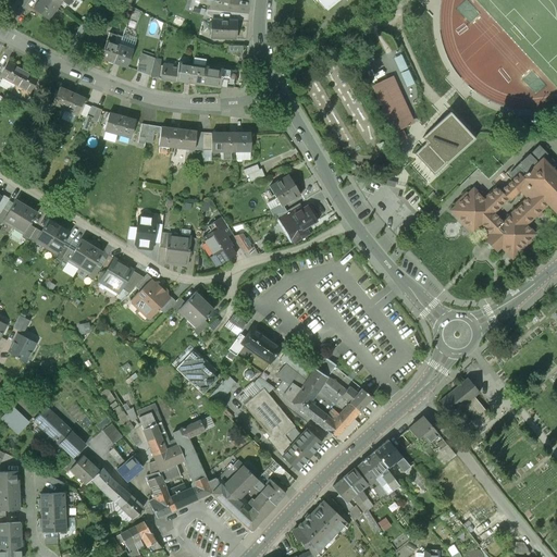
[(49,0),(38,0),(34,8),(48,19),(58,5),(49,0)]
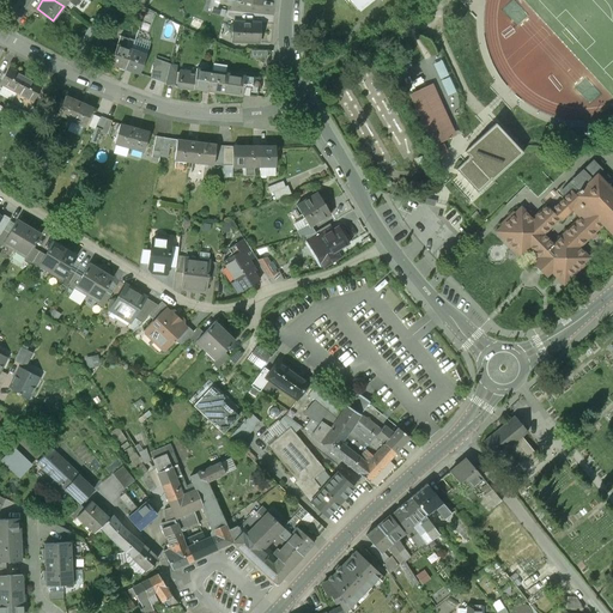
[(259,23),(234,22),(232,42),(258,43),(259,23)]
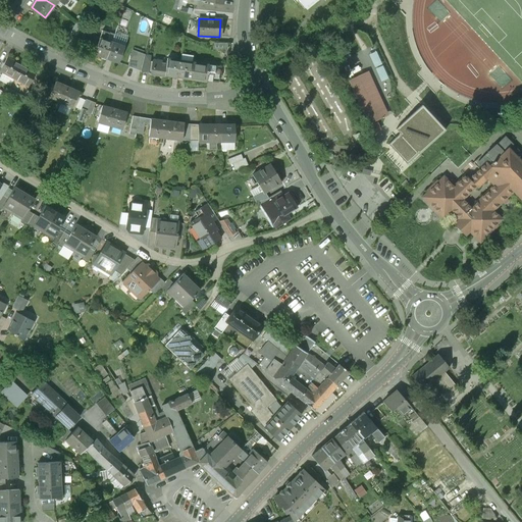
[(111,42),(99,38),(94,54),(106,58),(111,42)]
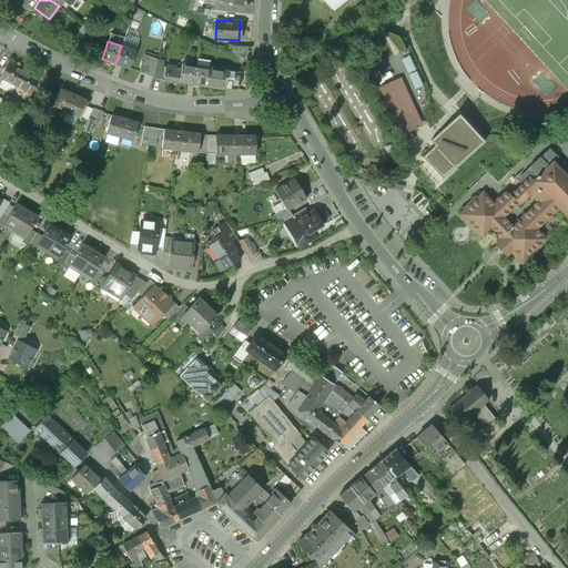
[(134,50),(121,46),(115,63),(129,68),(134,50)]
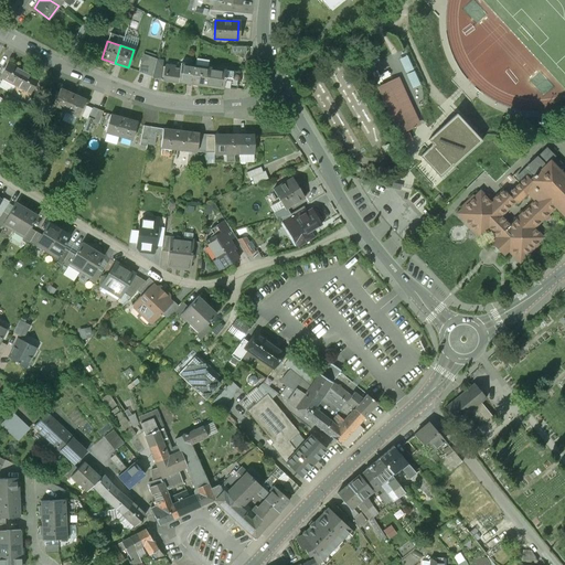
[(374,50),(363,55),(369,66),(380,61),(374,50)]
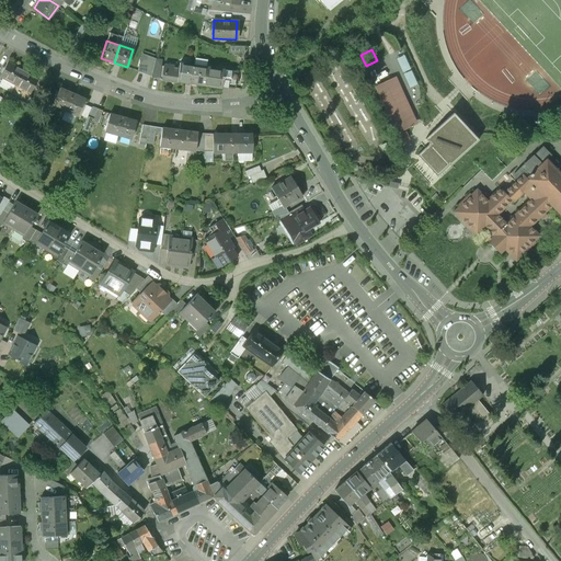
[(156,58),(144,54),(139,71),(151,76),(156,59),(156,58)]
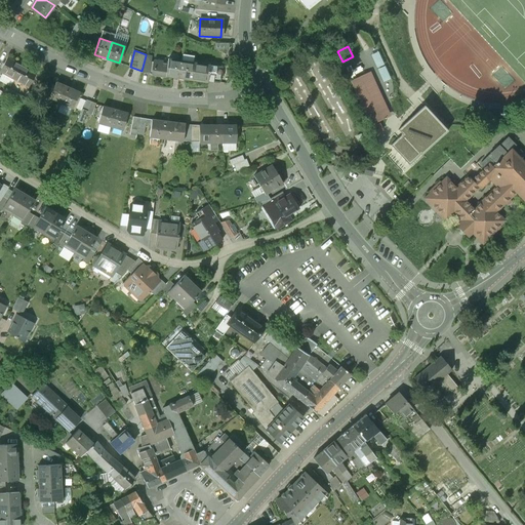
[(142,71),(140,73),(149,74),(151,56),(146,55),(142,71)]
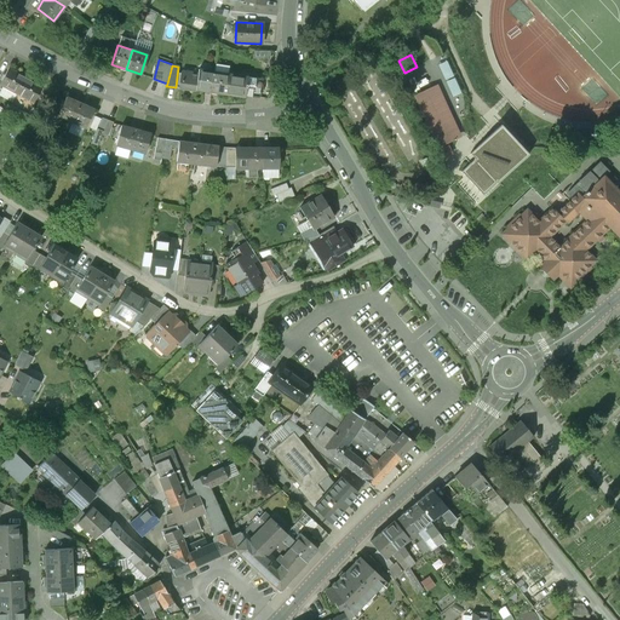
[(26,76),(9,67),(0,82),(0,85),(17,95),(26,76)]
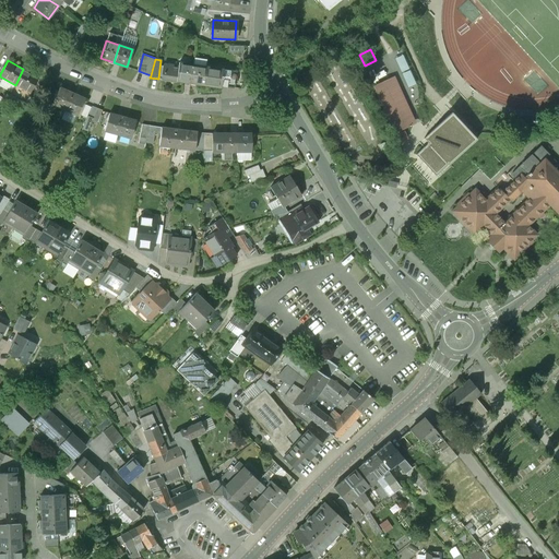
[(192,64),(179,62),(178,68),(165,66),(163,80),(190,83),(192,64)]
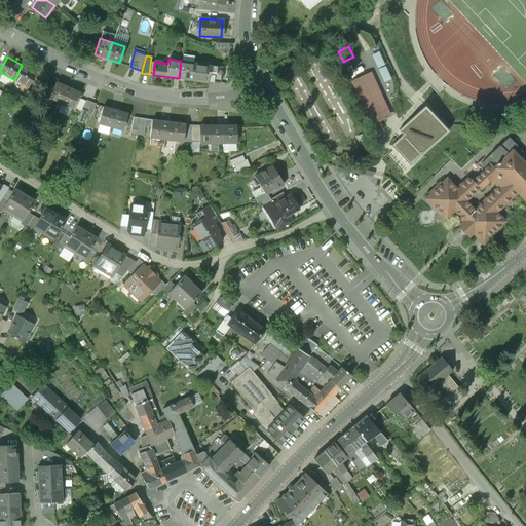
[(210,65),(181,61),(179,78),(208,82),(209,76),(210,65)]
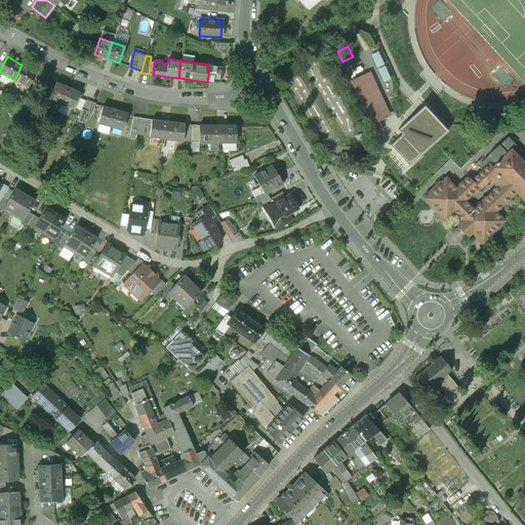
[(14,80),(9,88),(24,95),(27,89),(28,89),(37,73),(22,65),(14,80)]
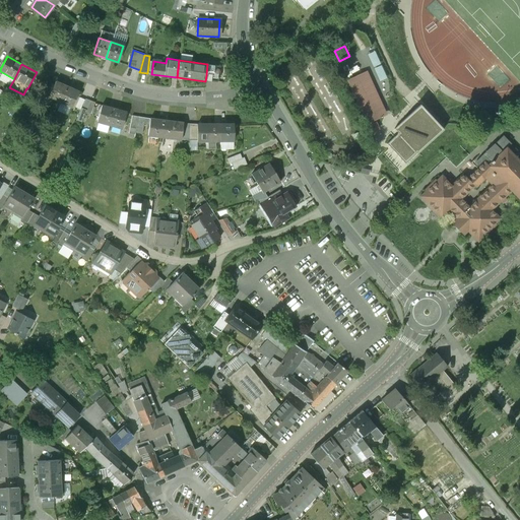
[(220,66),(207,64),(206,75),(218,77),(220,66)]
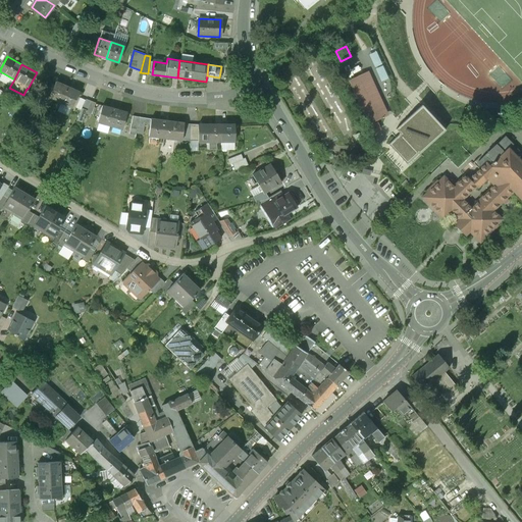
[(349,65),(344,67),(349,79),(354,76),(349,65)]
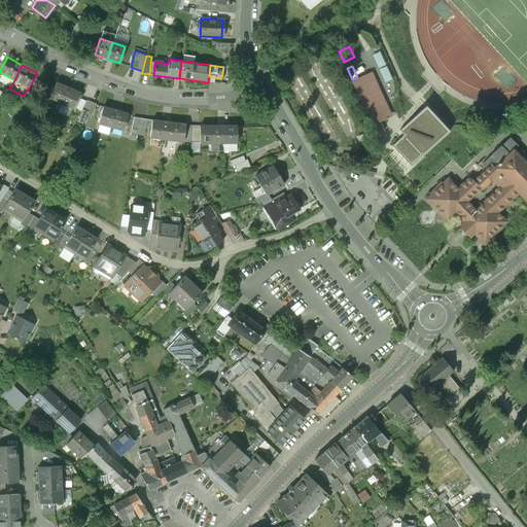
[(373,73),(367,75),(388,117),(392,115),(373,73)]
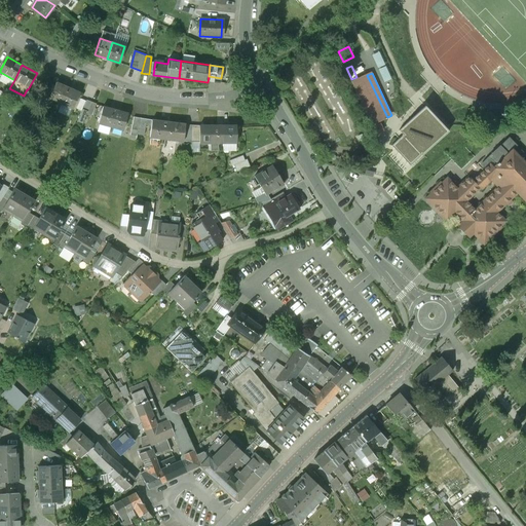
[(387,117),(367,75),(352,81),(376,134),(383,130),(378,121),(387,117)]
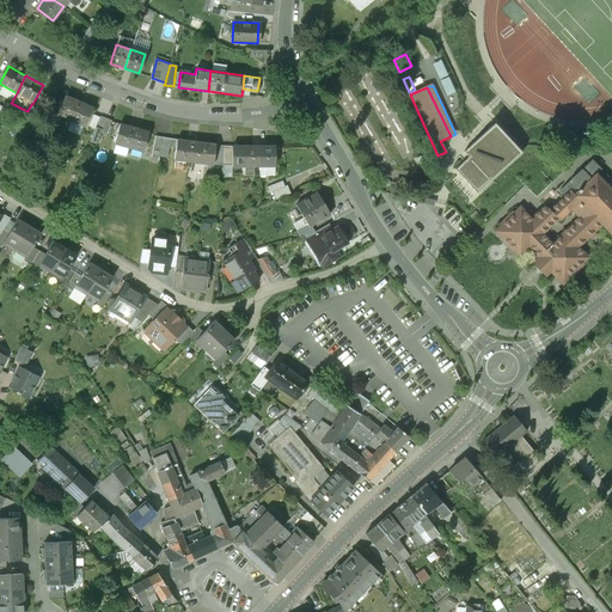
[(79,102),(66,96),(57,114),(71,121),(79,102)]
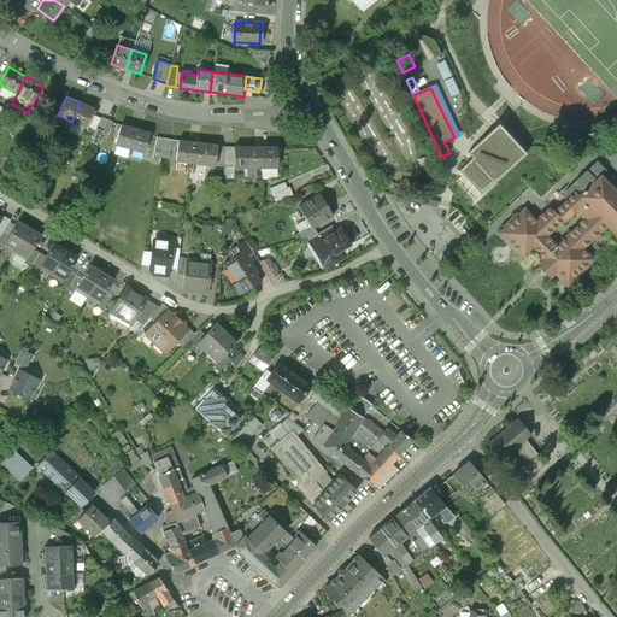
[(94,110),(80,103),(71,122),(86,128),(94,110)]
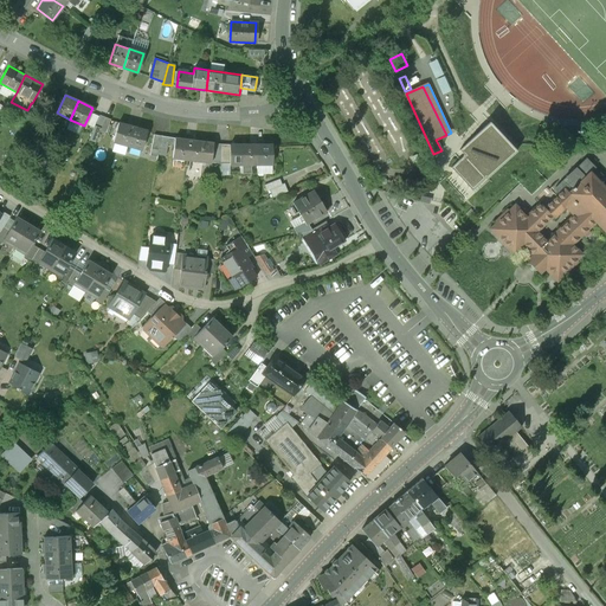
[(32,103),(31,103),(27,110),(23,118),(32,123),(40,108),(32,103)]
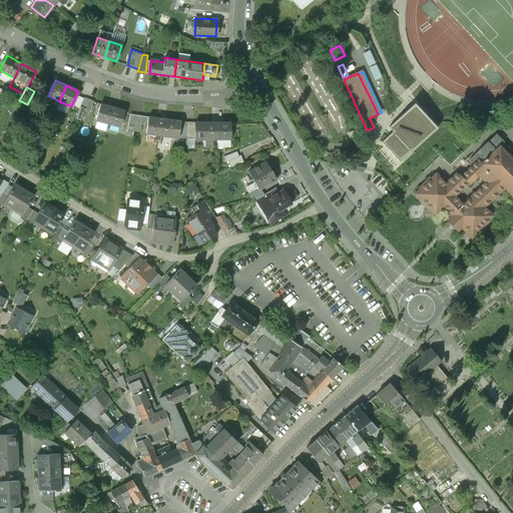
[(389,127),(398,136),(394,140),(390,135),(382,141),(400,161),(441,127),(415,100),(404,111),(405,113),(389,127)]
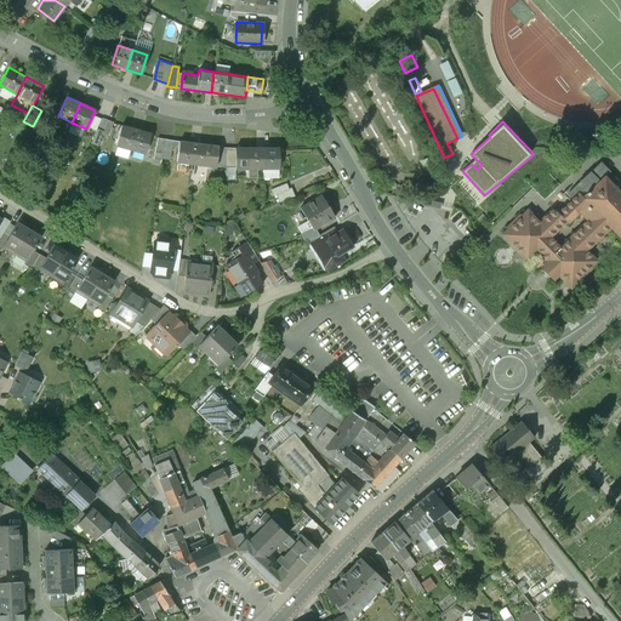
[(136,130),(121,126),(117,146),(131,149),(136,130)]
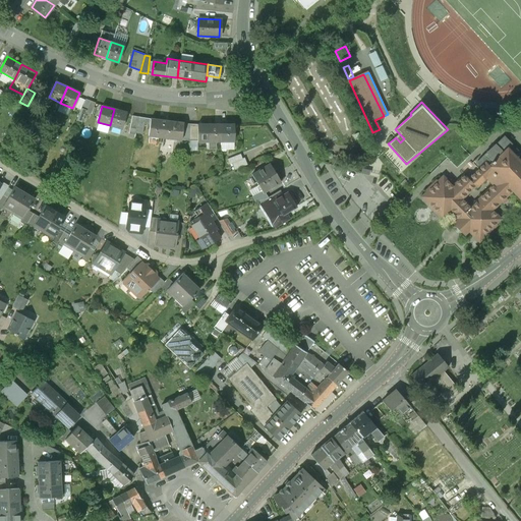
[(126,112),(114,109),(110,125),(122,129),(126,112)]
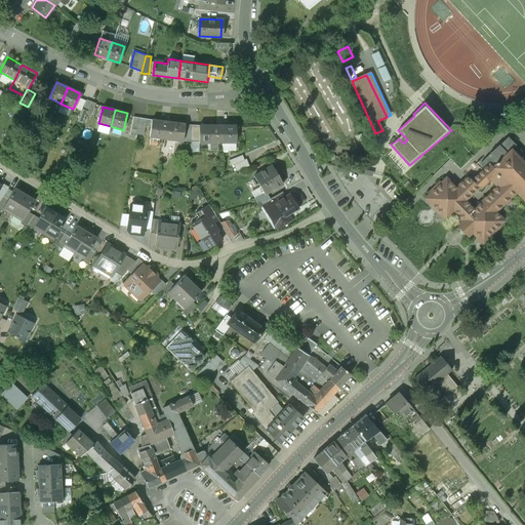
[(133,117),(130,134),(136,135),(139,118),(133,117)]
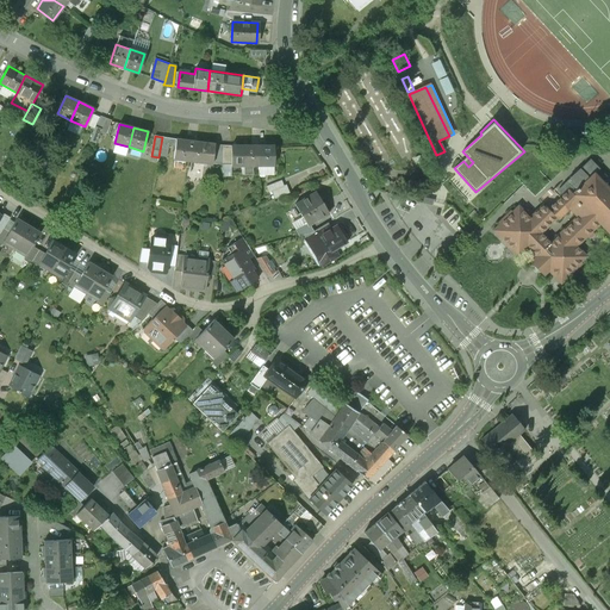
[(162,137),(159,157),(165,159),(168,138),(162,137)]
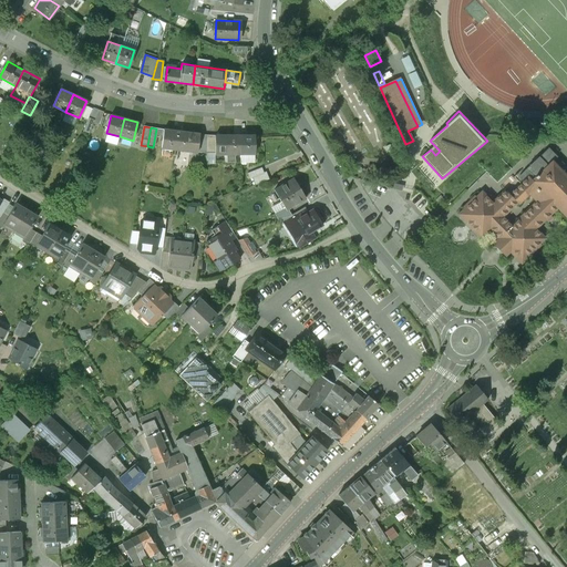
[(177,131),(164,130),(162,147),(175,150),(177,131)]
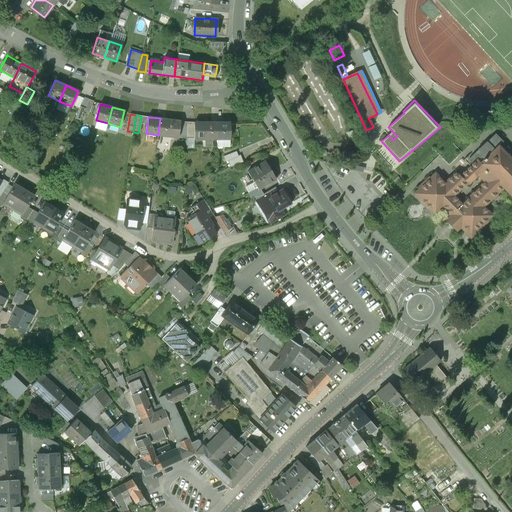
[(180,121),(160,118),(158,135),(178,138),(180,121)]
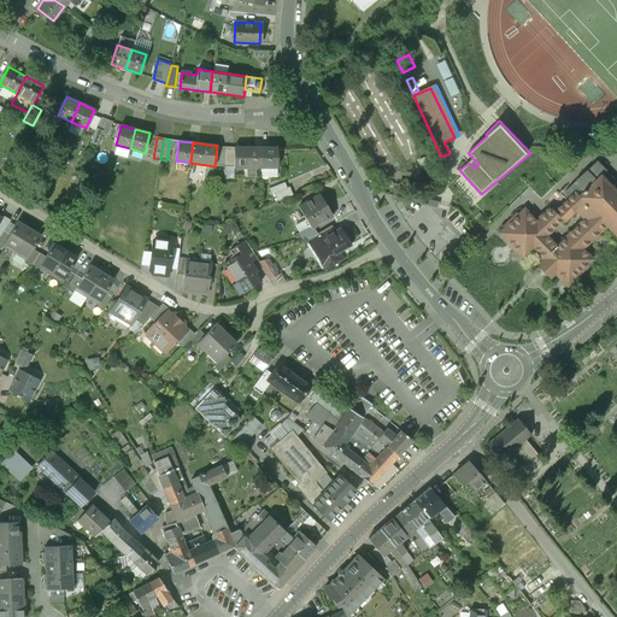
[(262,147),(246,147),(246,168),(262,168),(262,147)]
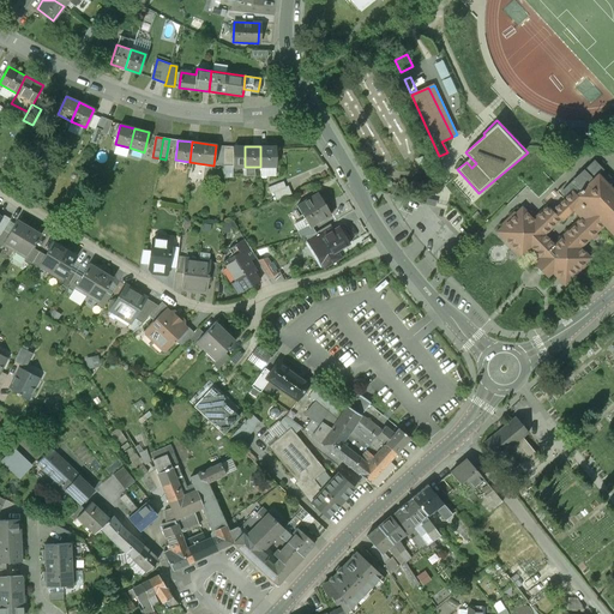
[(276,146),(260,146),(260,167),(276,167),(276,146)]
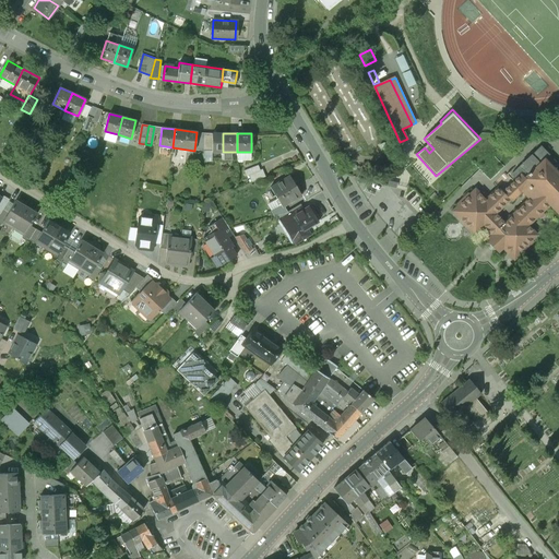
[(540,147),(518,170),(514,167),(507,176),(513,182),(502,193),(510,201),(511,202),(522,191),(530,200),(537,192),(549,204),(558,214),(558,175),(544,161),(549,155),(540,147)]
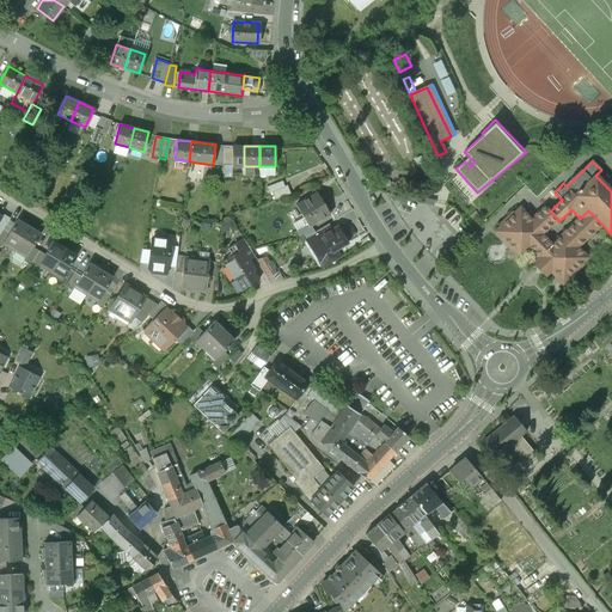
[(270,184),(274,197),(289,193),(286,179),(270,184)]
